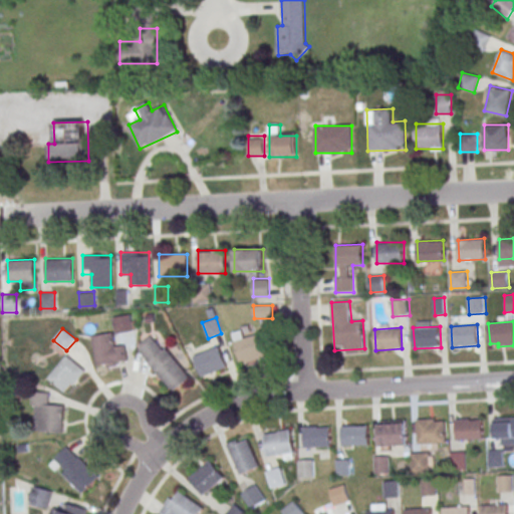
[(241,363),(267,355),(261,334),(246,339),(243,330),(232,334),(241,363)]
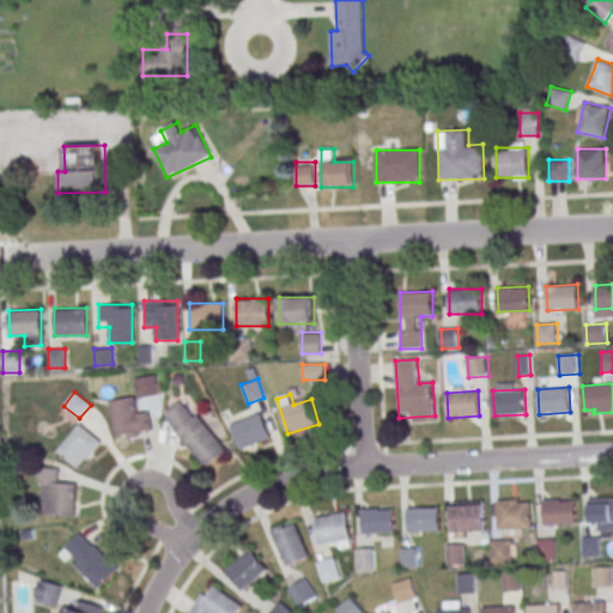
[(149,411),(138,413),(135,396),(110,400),(116,438),(152,432),(149,411)]
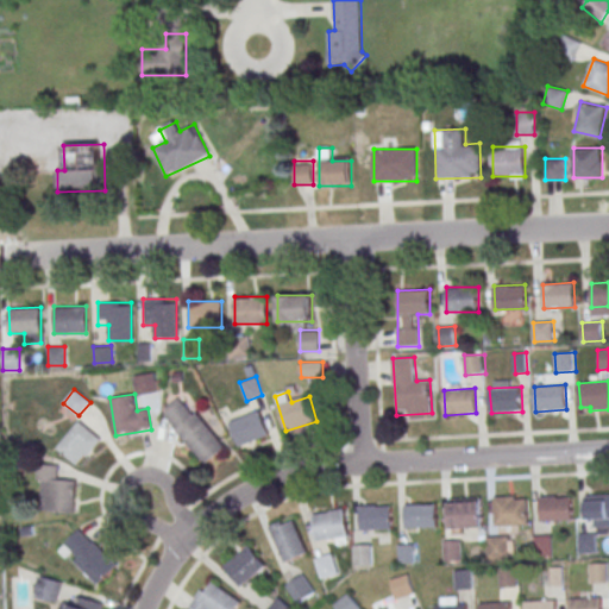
[(226,446),(183,396),(162,415),(205,464),(226,446)]
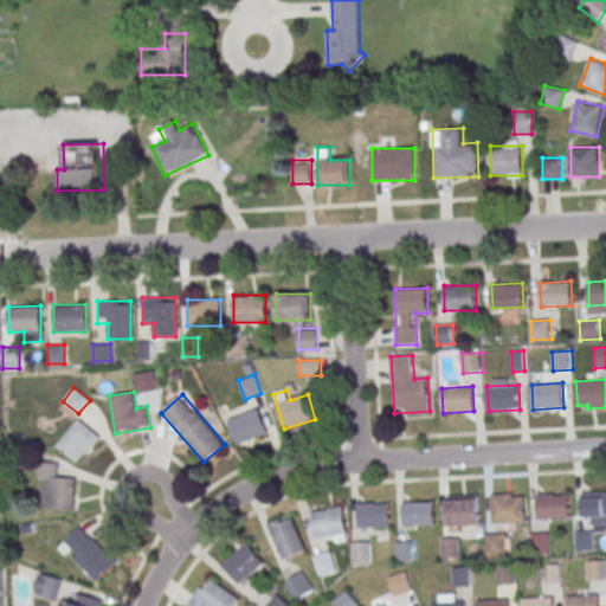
[(229,419),(237,445),(268,434),(259,408),(229,419)]
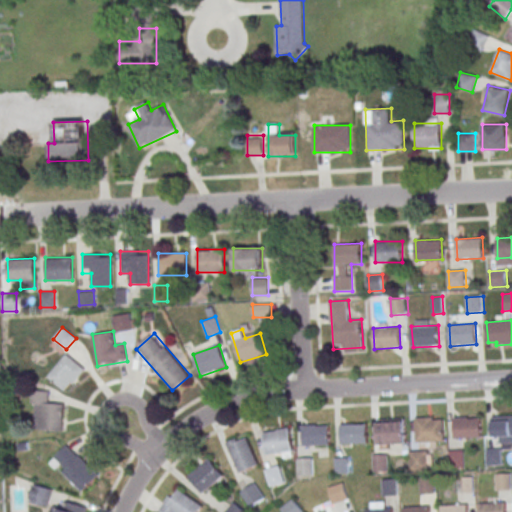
[(85,368),(67,353),(48,377),(66,391),(85,368)]
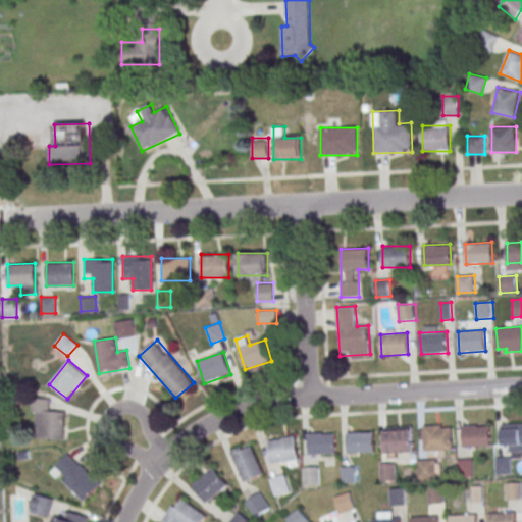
[(34,438),(63,439),(64,412),(50,411),(50,400),(35,399),(34,438)]
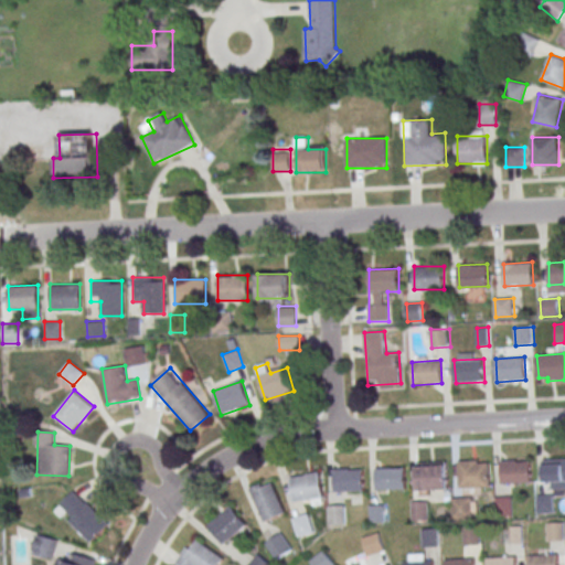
[(543,459),(564,458),(564,480),(544,482),(543,459)]
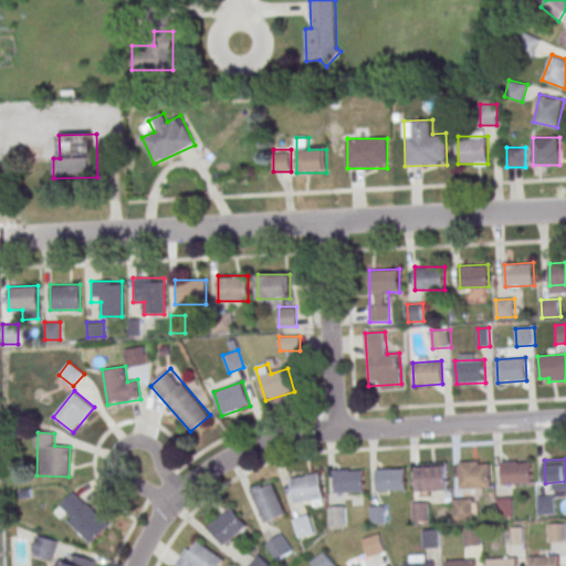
[(501,462),(531,460),(532,483),(503,484),(501,462)]
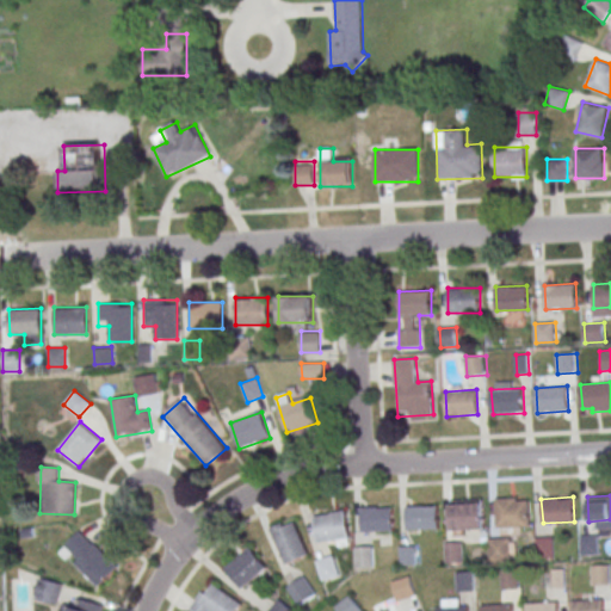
[(498,503),(529,501),(530,525),(499,528),(498,503)]
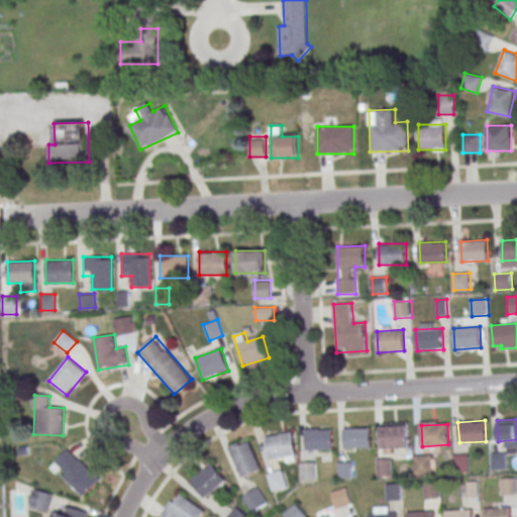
[(343,427),(370,425),(372,448),(344,449),(343,427)]
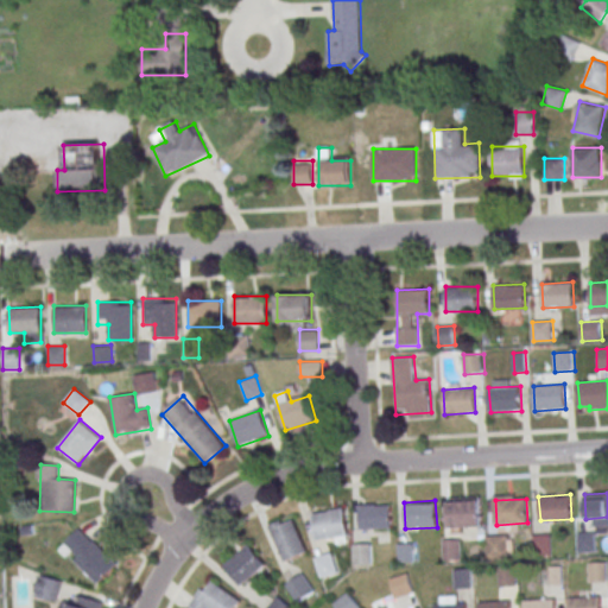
[(449,501),(481,500),(482,526),(451,529),(449,501)]
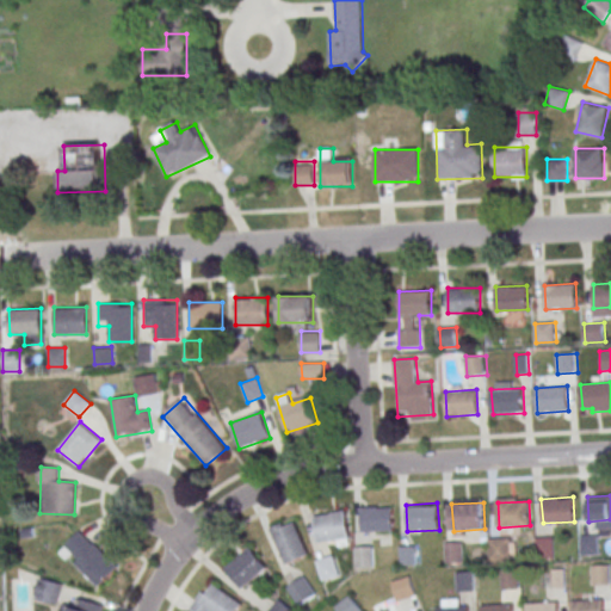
[(360,507),(392,506),(393,530),(362,532),(360,507)]
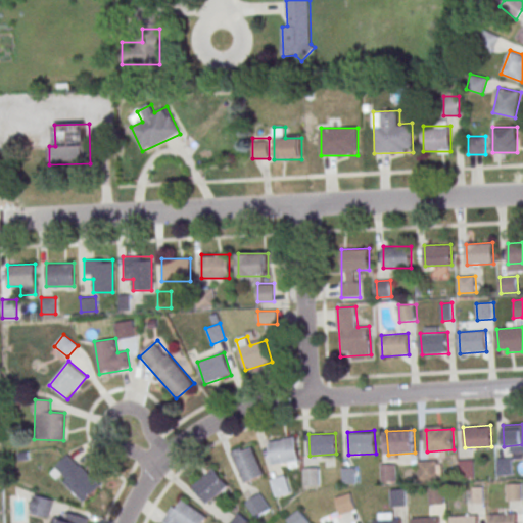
[(272,467),(298,463),(294,437),(268,441),(272,467)]
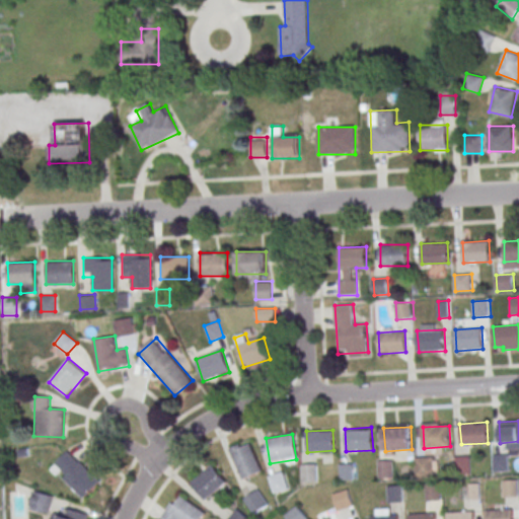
[(228,449),(243,479),(263,470),(247,440),(228,449)]
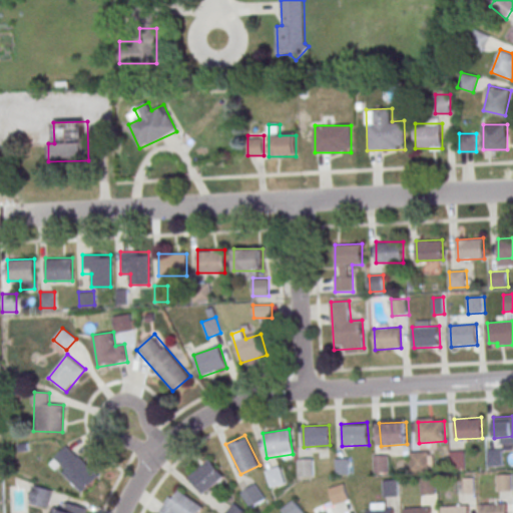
[(82,493),(98,474),(65,445),(49,464),(82,493)]
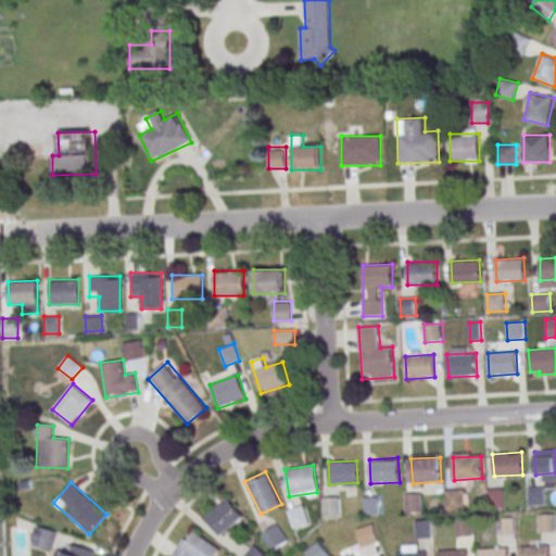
[(544,505),(544,488),(528,488),(528,505),(544,505)]
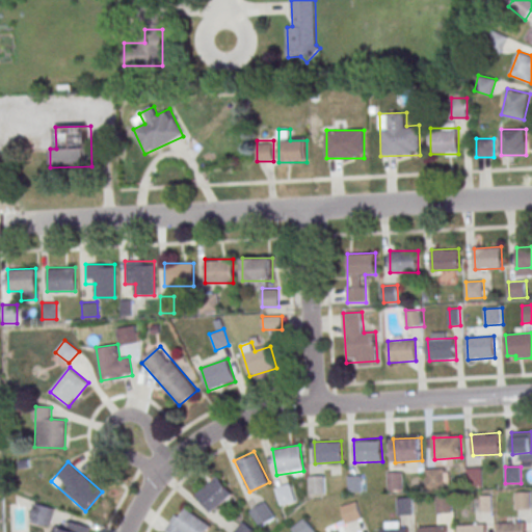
[(425,487),(444,487),(444,469),(425,469),(425,487)]
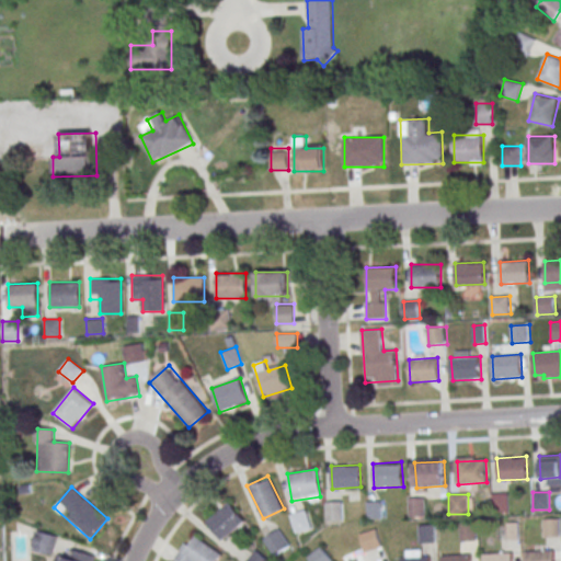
[(424,516),(424,497),(408,497),(408,516),(424,516)]
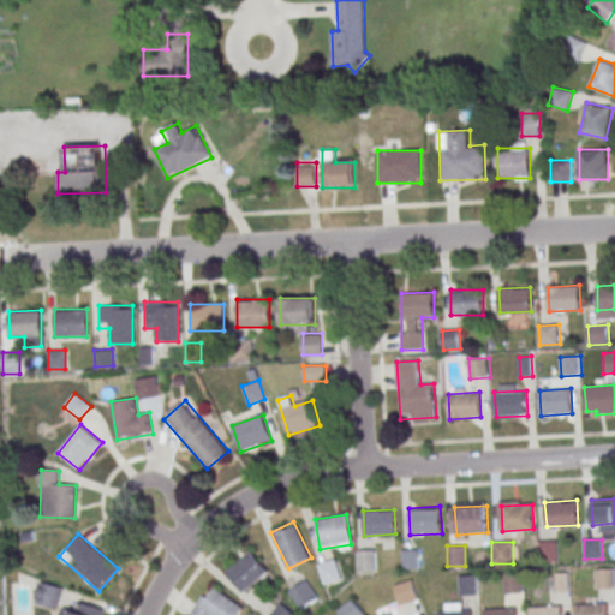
[(243,593),(268,571),(250,550),(225,573),(243,593)]
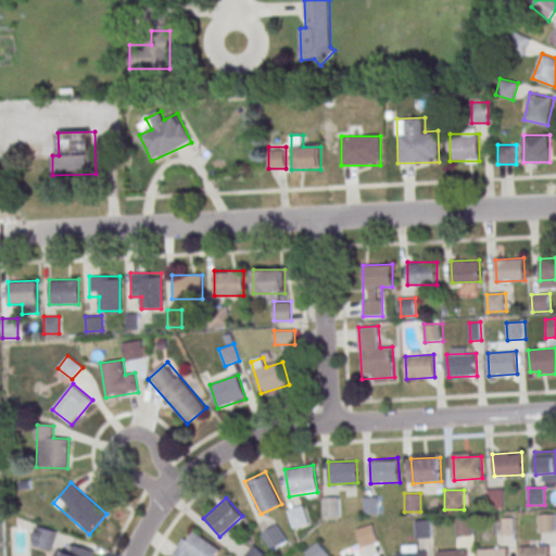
[(339,515),(338,497),(323,497),(324,516),(339,515)]
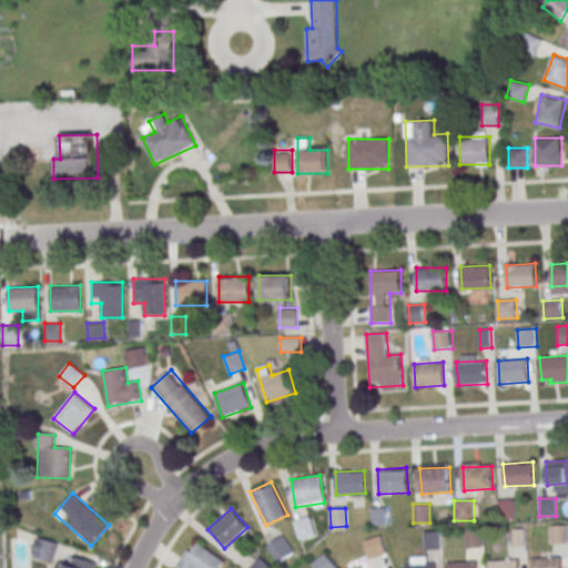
[(386,524),(386,508),(371,508),(371,524),(386,524)]
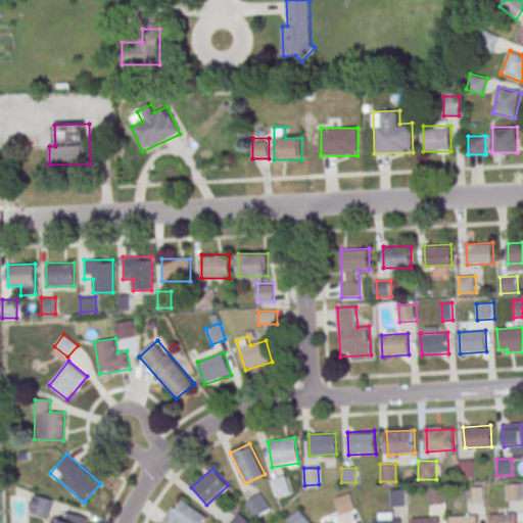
[(269,480),(276,497),(291,491),(285,474),(269,480)]
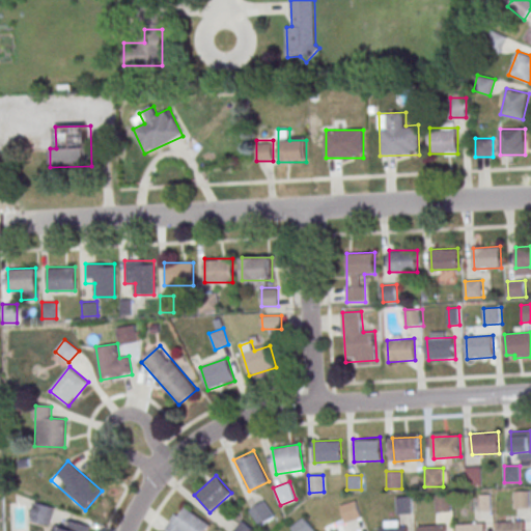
[(530,490),(529,490),(529,491),(513,491),(514,508),(530,507),(530,490)]
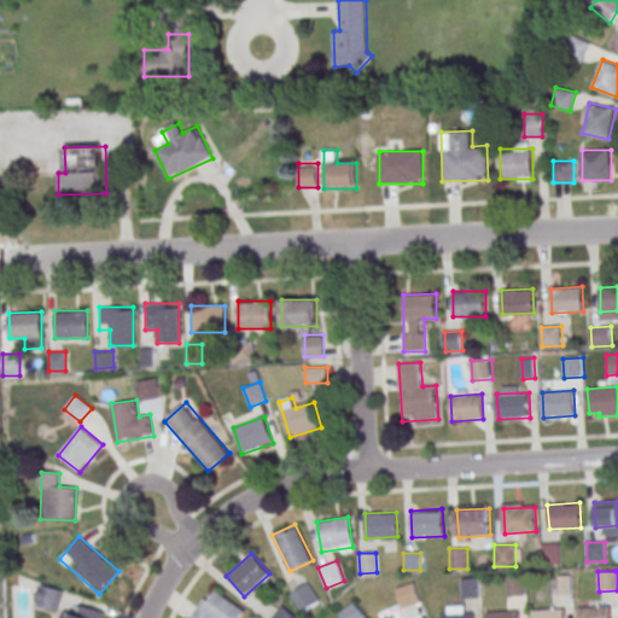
[(506,595),(525,595),(525,576),(506,576),(506,595)]
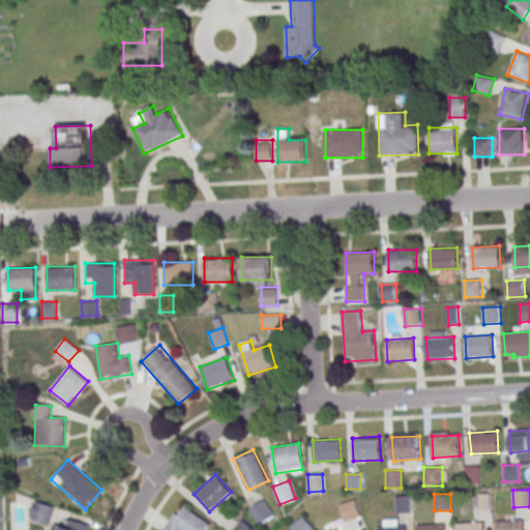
[(411,512),(411,495),(395,495),(395,512),(411,512)]
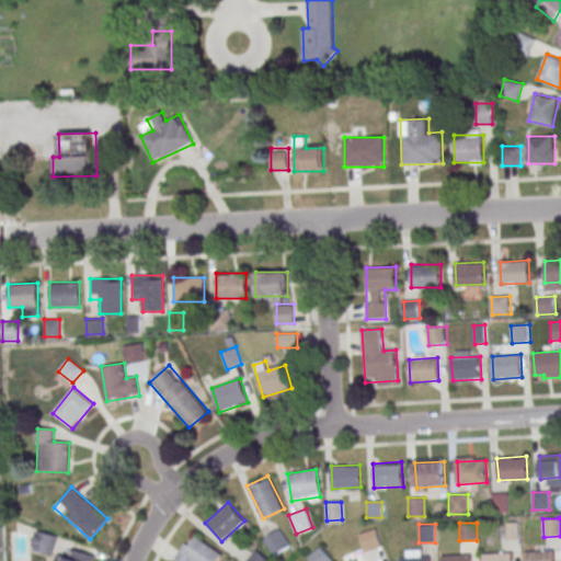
[(263,539),(274,556),(289,545),(278,528),(263,539)]
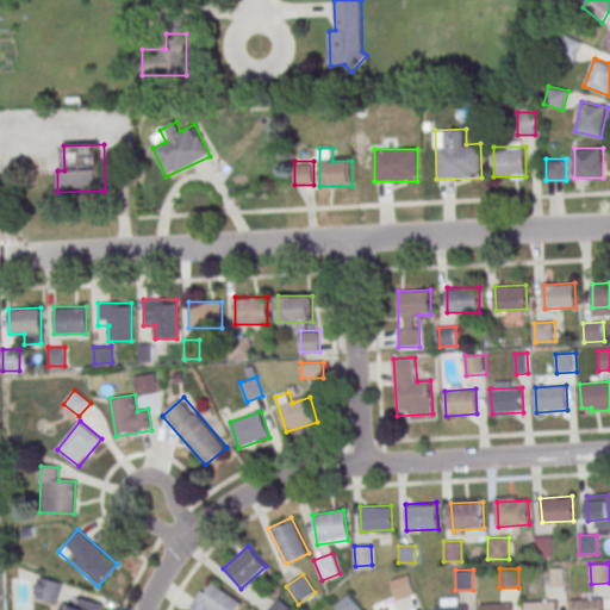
[(390,580),(396,599),(415,593),(409,574),(390,580)]
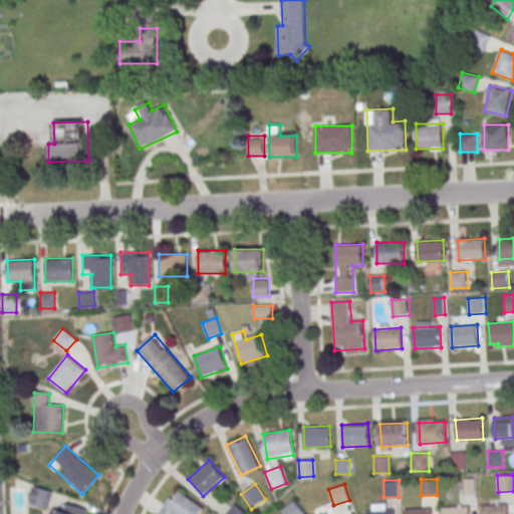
[(52,492),(34,486),(28,502),(46,508),(52,492)]
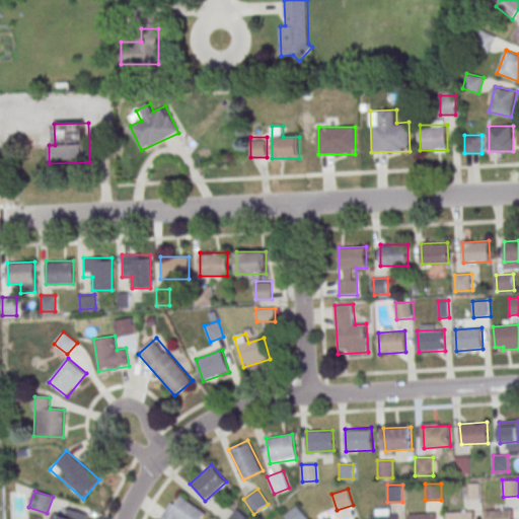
[(168,518),(200,518),(205,512),(176,494),(162,515),(168,518)]
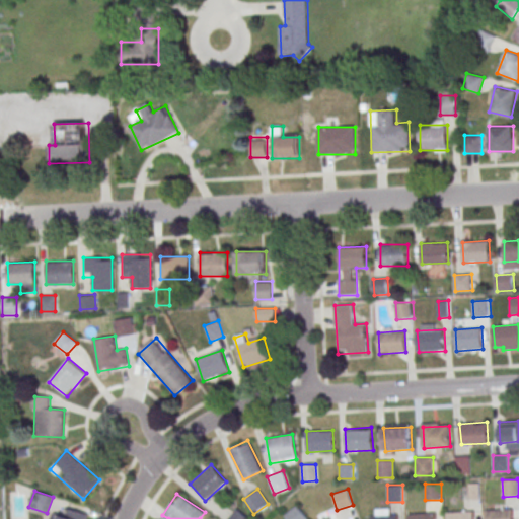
[(283,516),(286,518),(307,518),(308,518),(296,505),(283,516)]
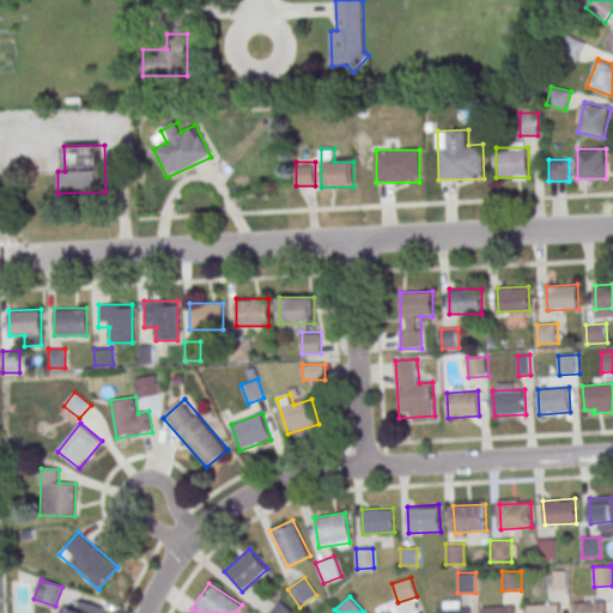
[(267,612),(295,612),(279,600),(267,612)]
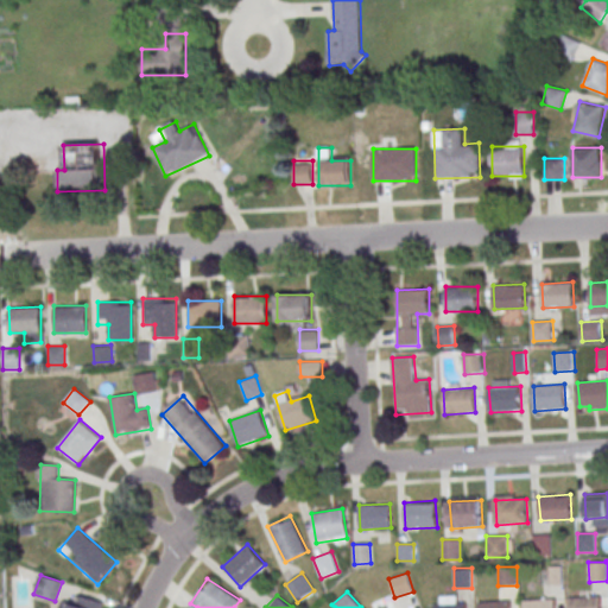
[(466,607),(466,596),(434,596),(434,607),(466,607)]
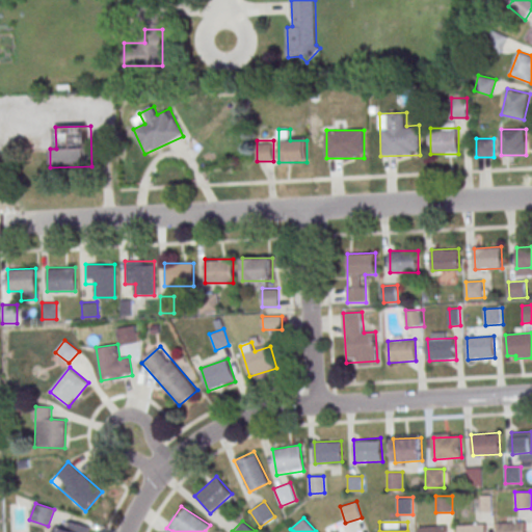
[(498,531),(498,524),(526,522),(526,531),(498,531)]
